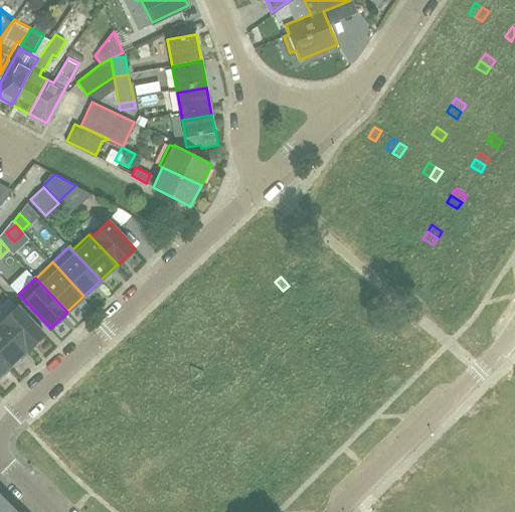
[(275,282),(269,288),(277,297),(283,291),(275,282)]
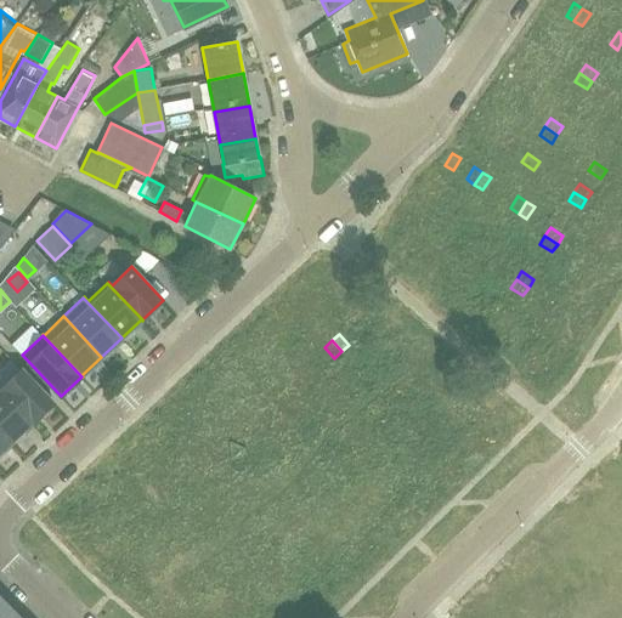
[(1,389),(33,423),(54,403),(22,369),(1,389)]
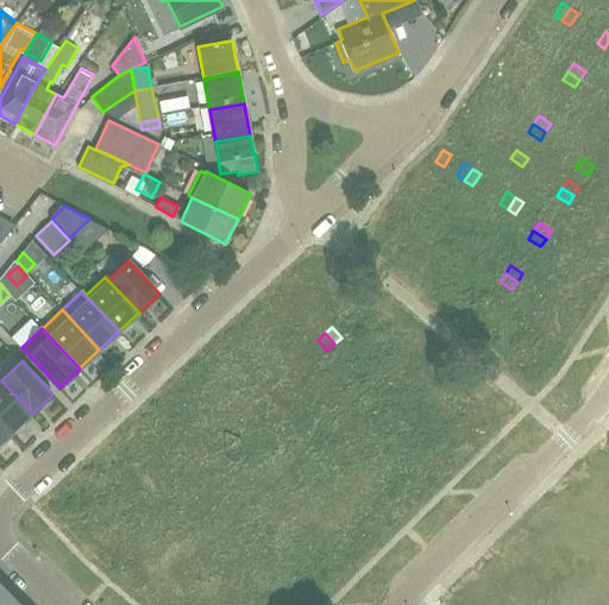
[(286,370),(278,376),(288,386),(295,380),(286,370)]
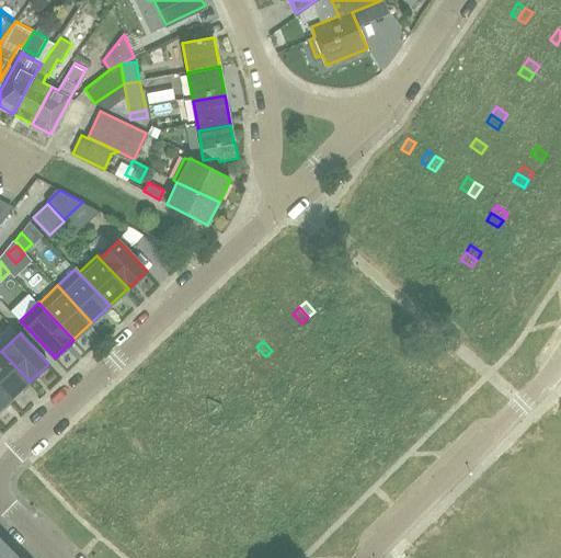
[(256,346),(250,353),(259,363),(265,356),(256,346)]
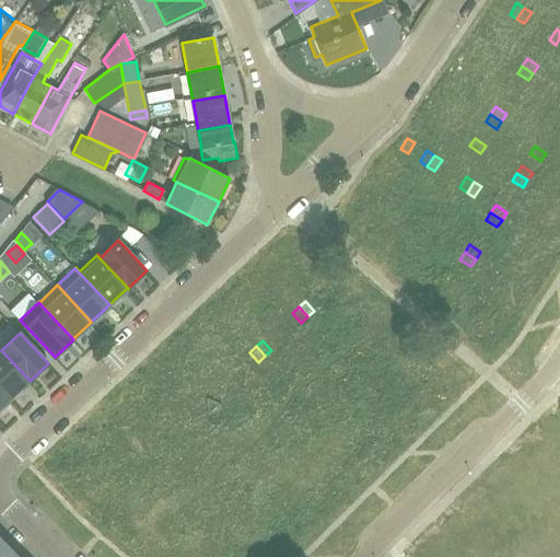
[(30,381),(1,350),(1,351),(0,352),(0,385),(11,397),(28,381),(30,381)]
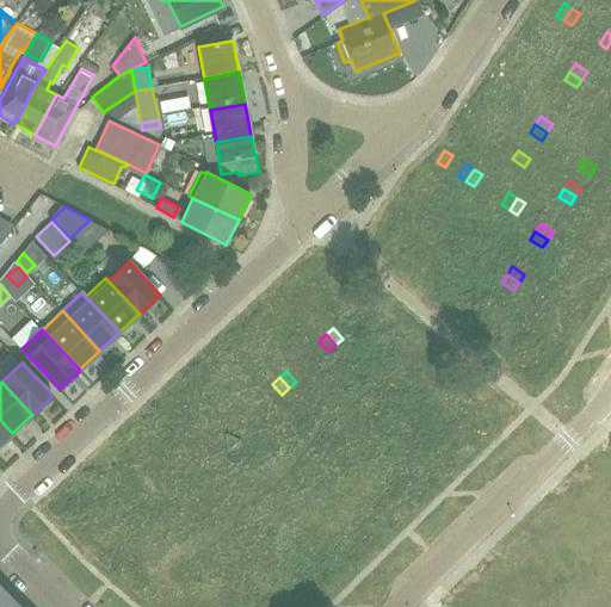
[(321,391),(310,402),(318,409),(327,398),(321,391)]
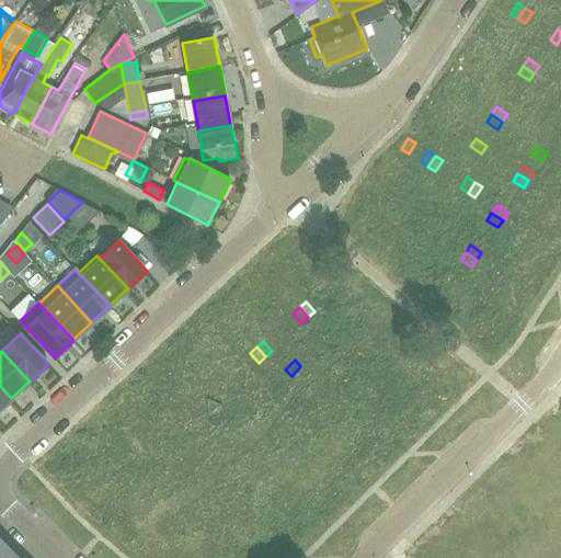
[(300,366),(292,376),(297,383),(307,373),(300,366)]
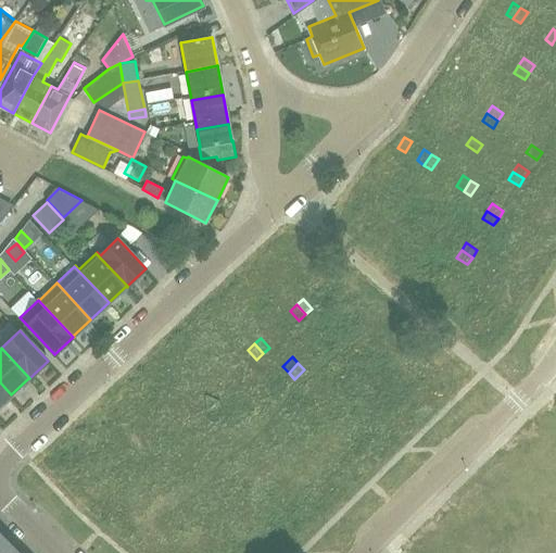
[(218,377),(212,384),(222,392),(228,387),(218,377)]
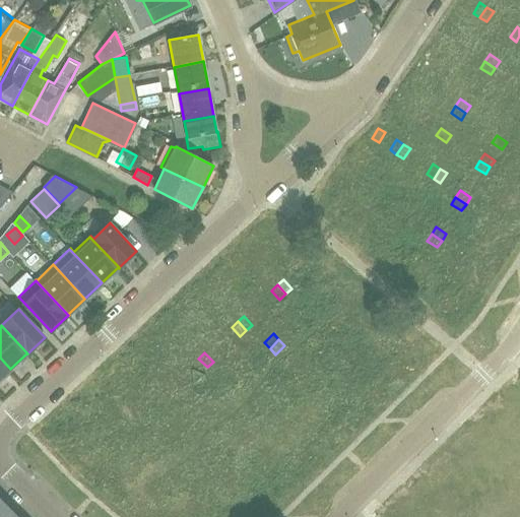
[(0,358),(0,378),(10,369),(0,358)]
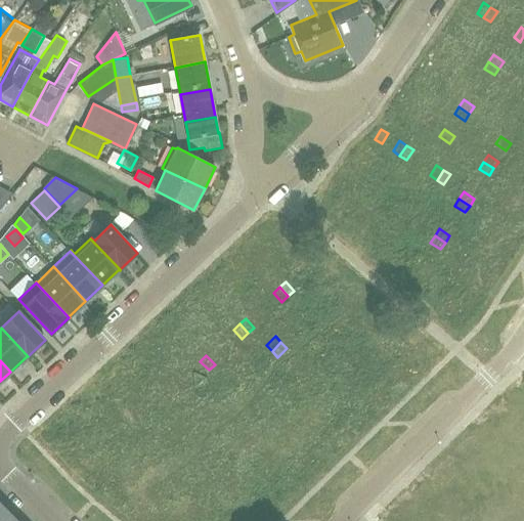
[(200,361),(194,366),(203,376),(209,370),(200,361)]
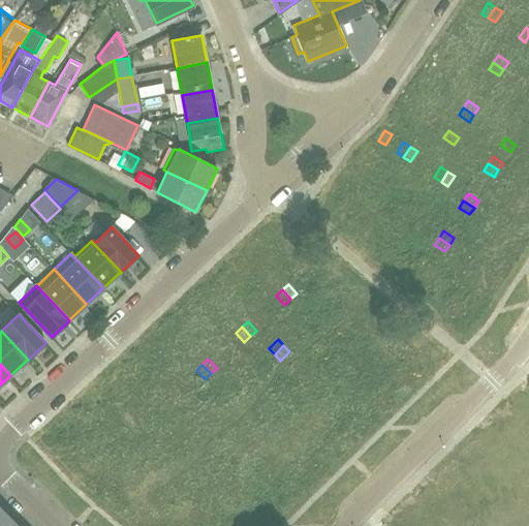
[(308,372),(300,380),(305,387),(314,378),(308,372)]
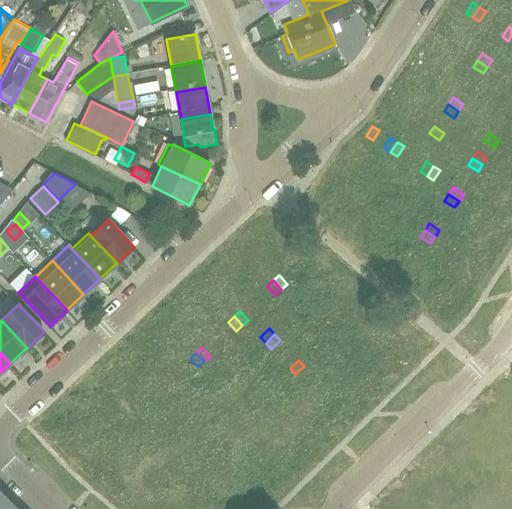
[(304,366),(295,374),(301,380),(309,372),(304,366)]
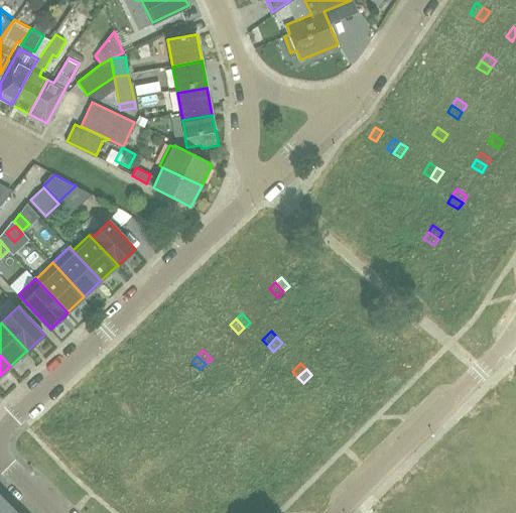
[(105,383),(96,391),(101,397),(110,389),(105,383)]
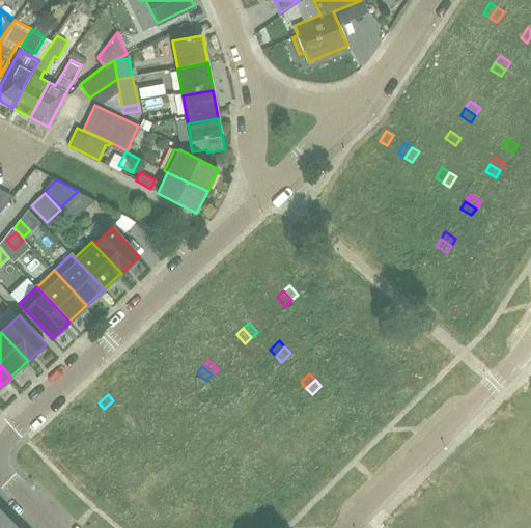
[(169,397),(163,404),(171,413),(177,407),(169,397)]
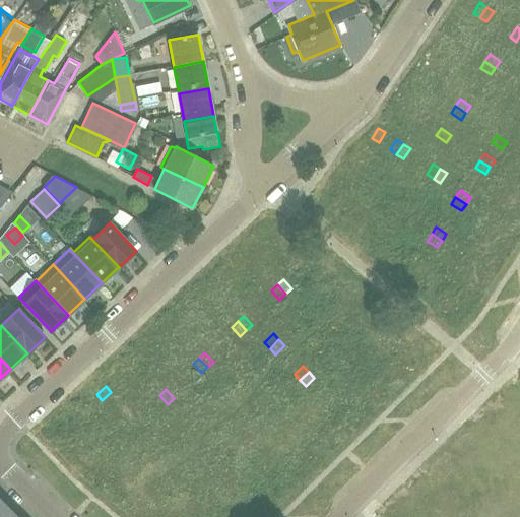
[(111,392),(102,400),(108,406),(117,398),(111,392)]
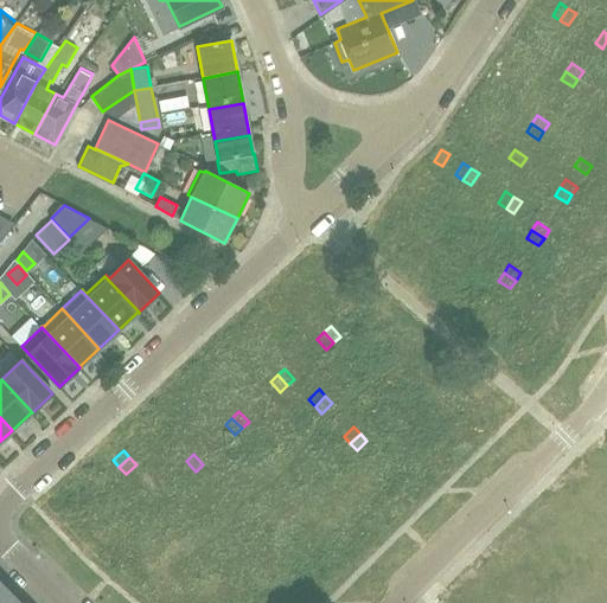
[(186,461),(179,467),(189,478),(196,472),(186,461)]
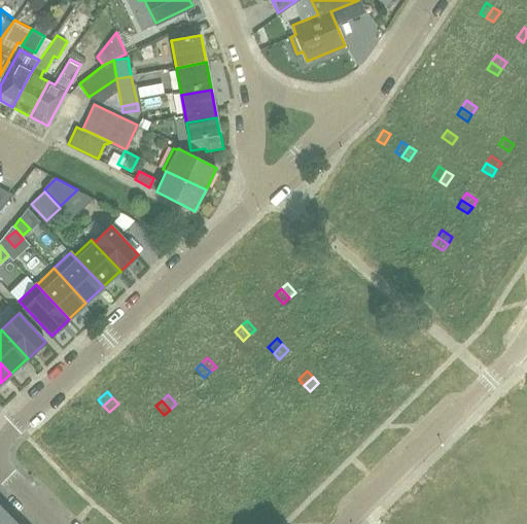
[(338,404),(328,412),(335,418),(343,409),(338,404)]
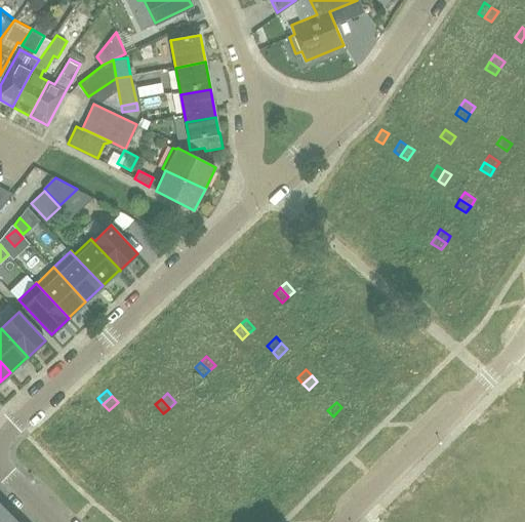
[(341,407),(333,416),(338,423),(348,413),(341,407)]
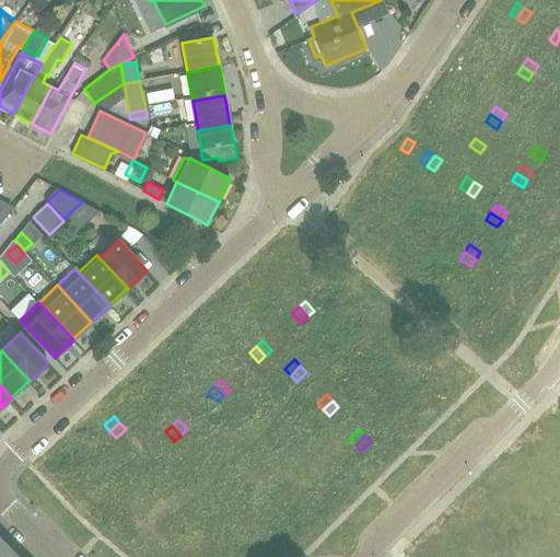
[(146,451),(136,460),(142,466),(152,457),(146,451)]
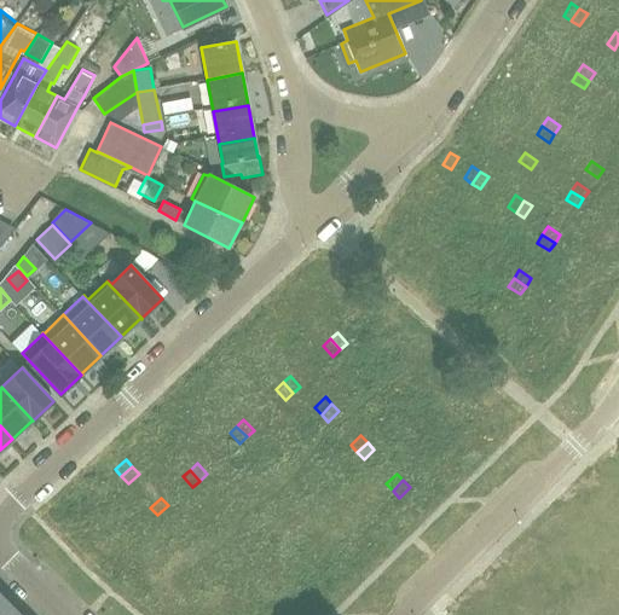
[(168,505),(157,515),(163,522),(174,511),(168,505)]
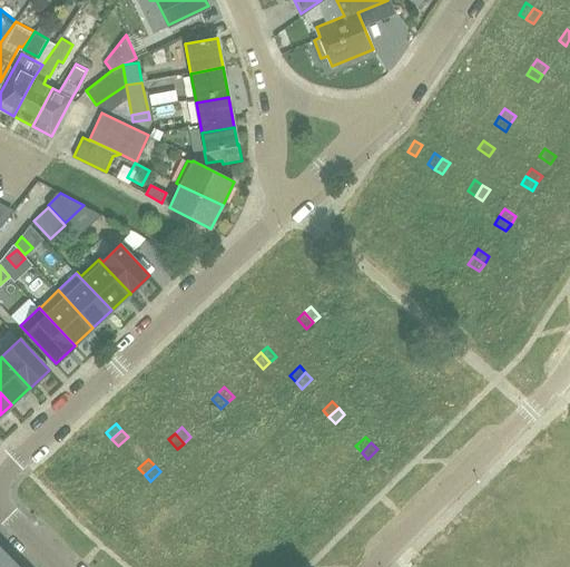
[(182,494),(172,504),(177,509),(187,500),(182,494)]
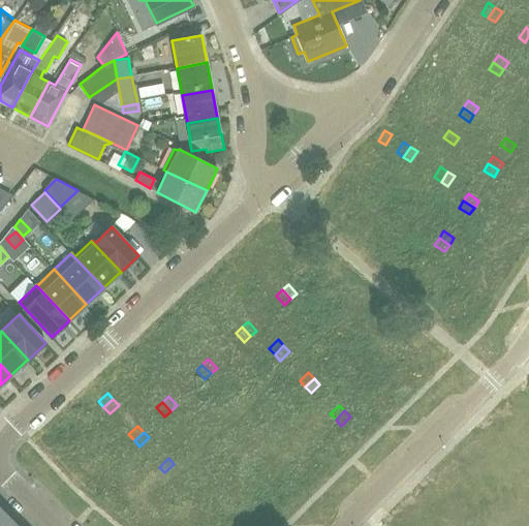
[(232,463),(226,469),(236,478),(242,472),(232,463)]
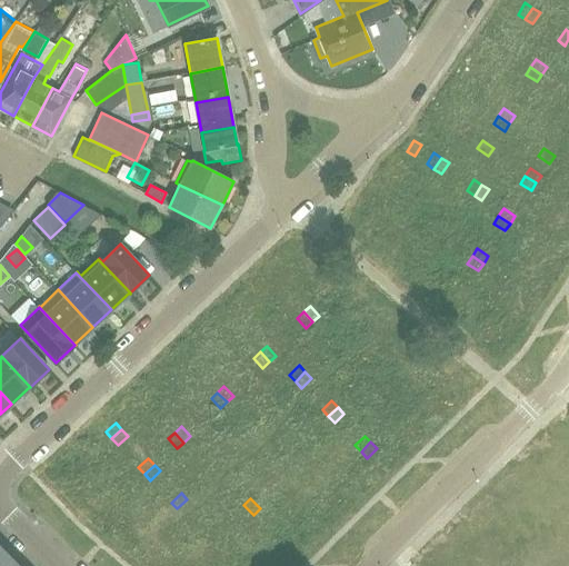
[(187,499),(177,508),(183,515),(193,506),(187,499)]
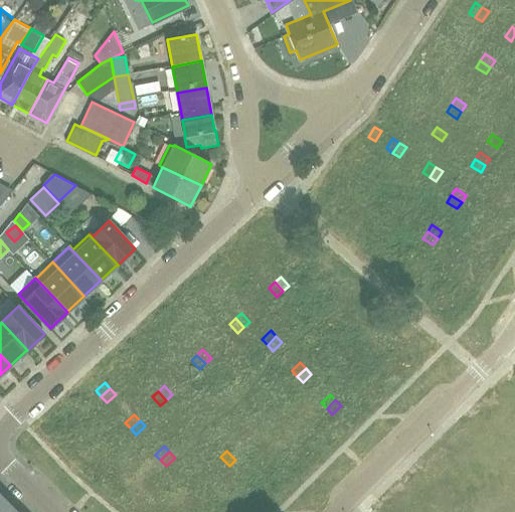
[(220,457),(214,462),(223,471),(229,466),(220,457)]
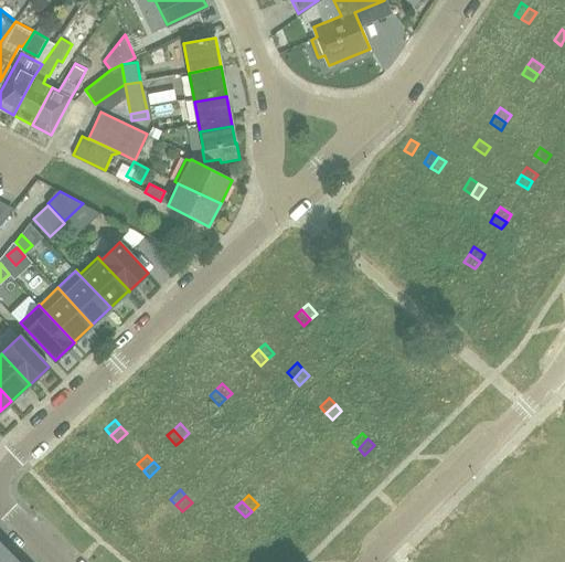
[(206,534),(200,541),(209,551),(215,544),(206,534)]
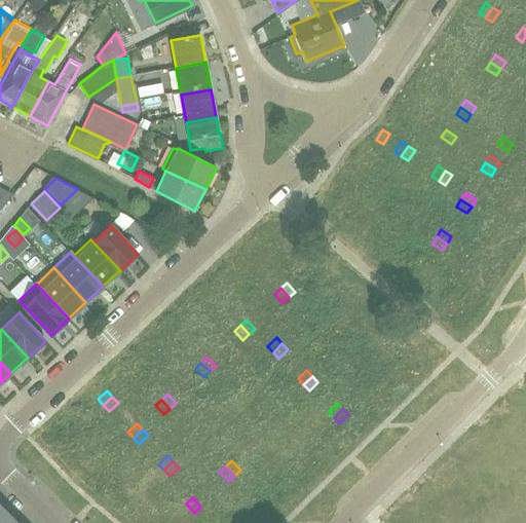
[(186,503),(180,509),(188,518),(194,513),(186,503)]
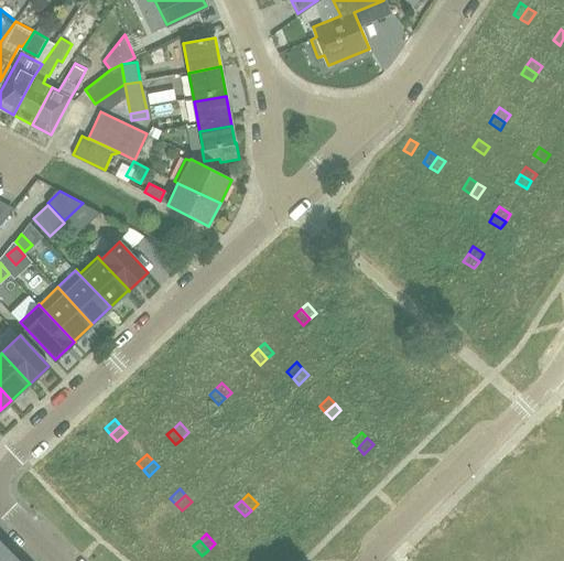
[(0,560),(4,560),(9,558),(12,554),(8,550),(8,551),(3,547),(0,549),(0,560)]
